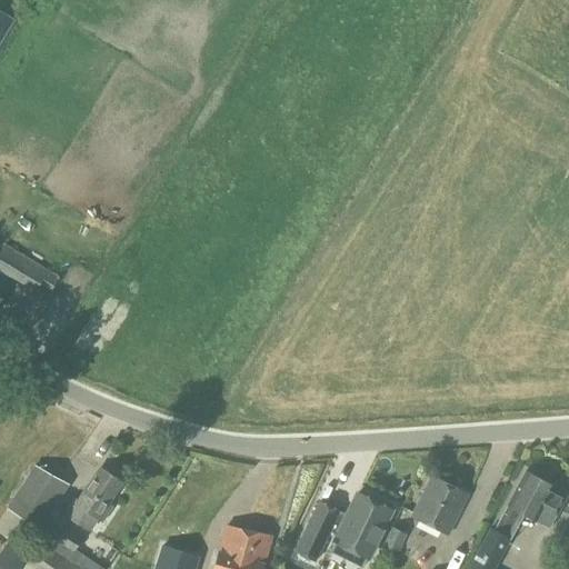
[(0,41),(12,21),(0,13),(0,41)]
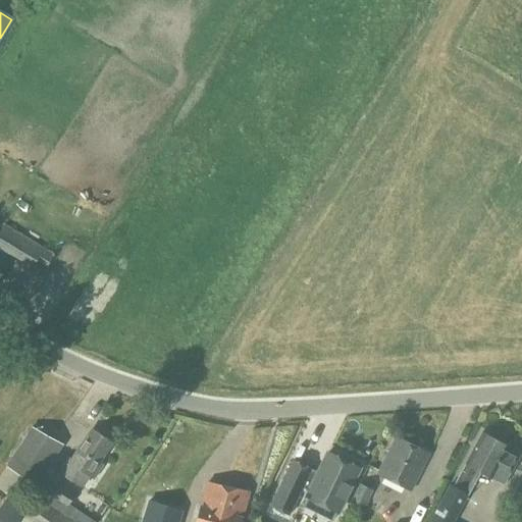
[(0,237),(0,250),(11,257),(15,251),(33,262),(36,257),(48,263),(52,256),(5,228),(0,237)]
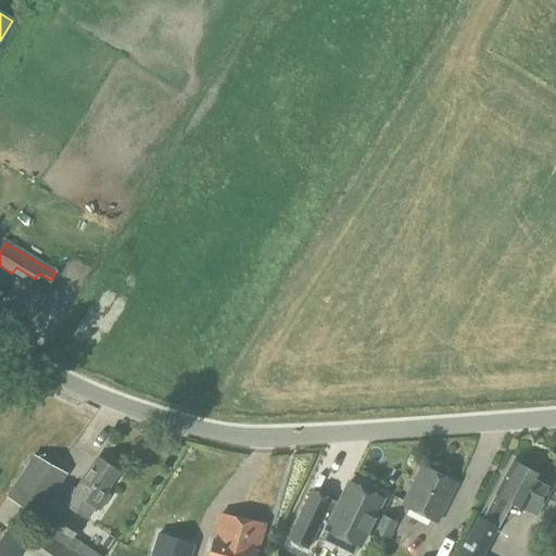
[(37,516),(64,474),(36,455),(8,497),(37,516)]
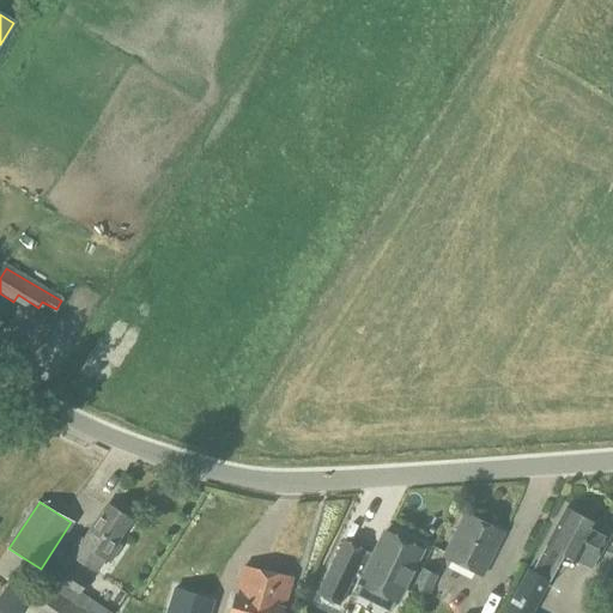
[(114,542),(129,521),(108,504),(83,540),(77,536),(67,551),(93,570),(103,557),(109,562),(119,546),(114,542)]
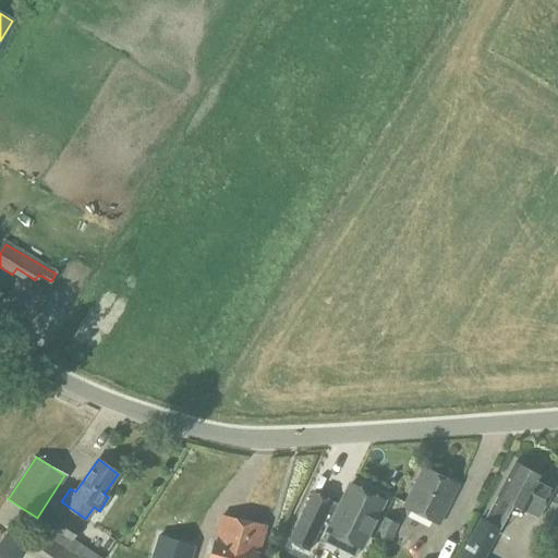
[(459,557),(484,557),(499,529),(500,530),(513,506),(525,511),(538,519),(547,501),(557,485),(543,478),(544,477),(516,462),(484,521),(481,519),(459,557)]
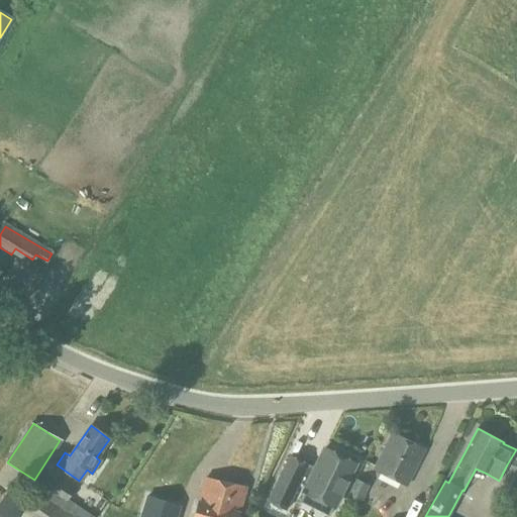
[(407,487),(425,450),(392,433),(374,470),(407,487)]
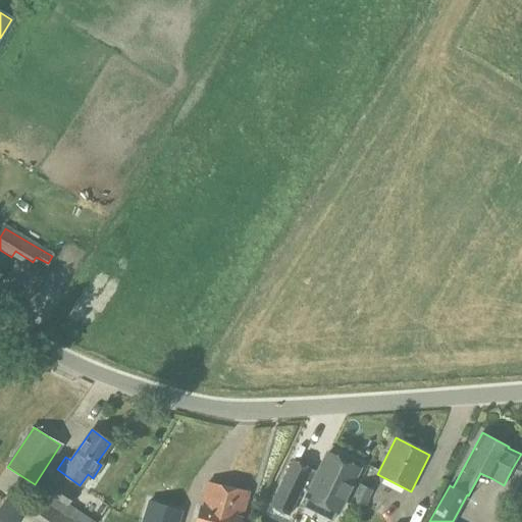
[(341,516),(364,468),(329,451),(318,473),(293,461),(270,507),(291,516),(303,490),(309,493),(306,499),(341,516)]
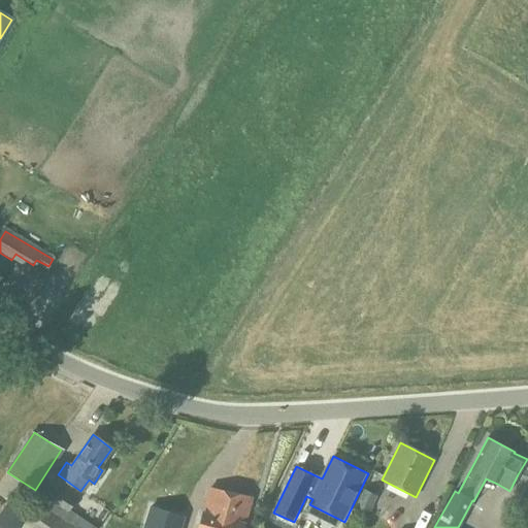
[(244,527),(245,524),(253,497),(209,487),(197,527),(244,527)]
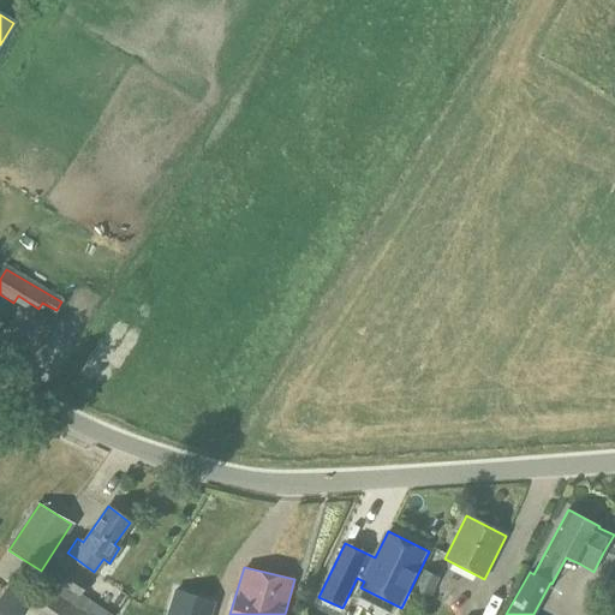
[(431,597),(441,578),(428,571),(417,590),(431,597)]
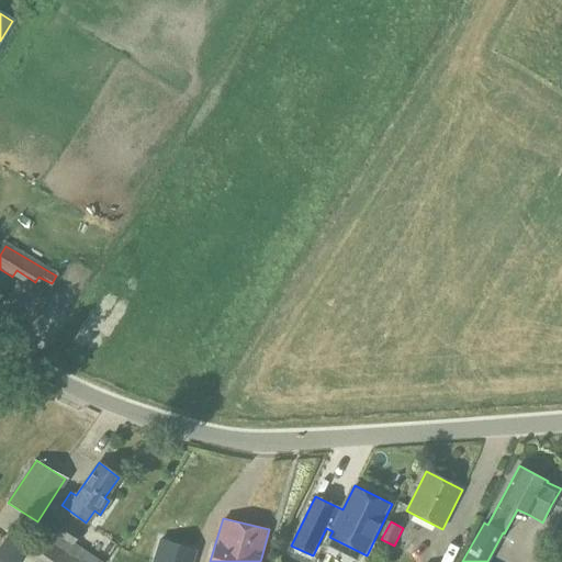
[(77,542),(82,535),(67,525),(62,532),(77,542)]
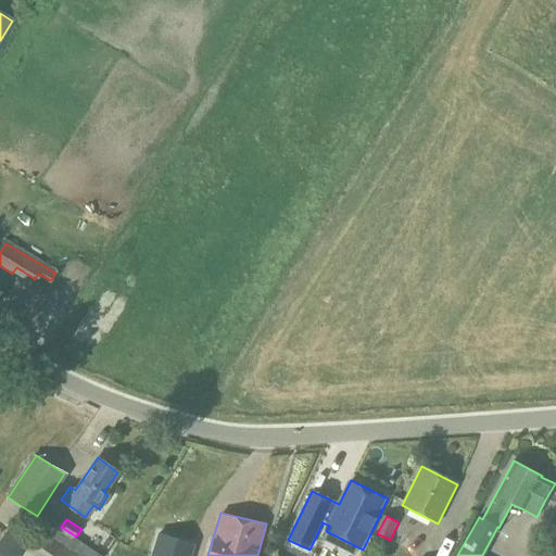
[(0,552),(5,555),(19,555),(35,535),(17,522),(0,546),(0,552)]
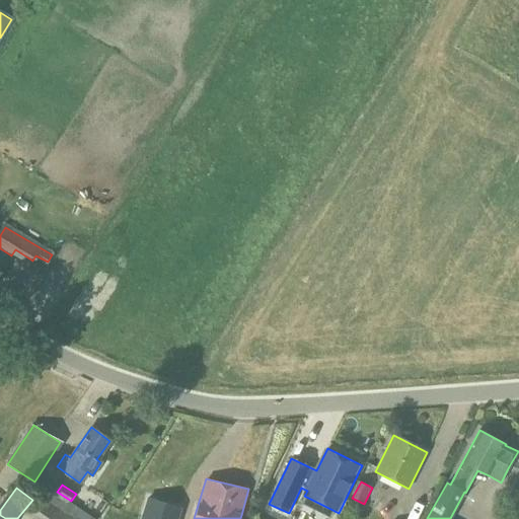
[(57,492),(49,503),(71,518),(95,518),(96,518),(71,501),(57,492)]
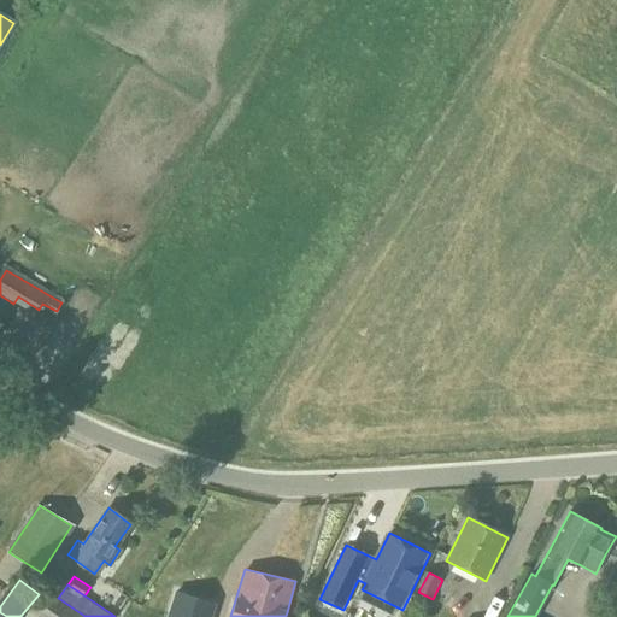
[(211,616),(216,605),(177,593),(169,616),(211,616)]
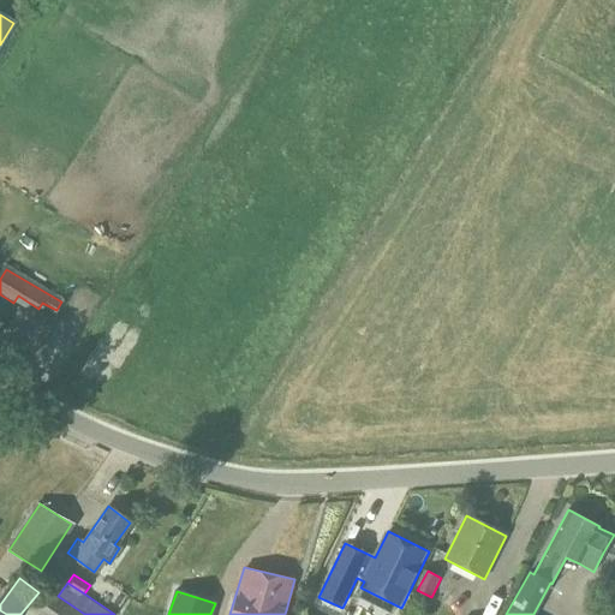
[(40,614),(84,614),(58,596),(52,592),(37,614),(40,614)]
